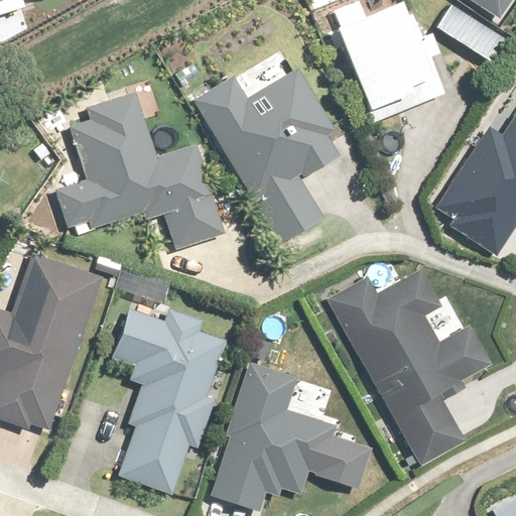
[(0,0),(0,14),(26,6),(23,0),(0,0)]
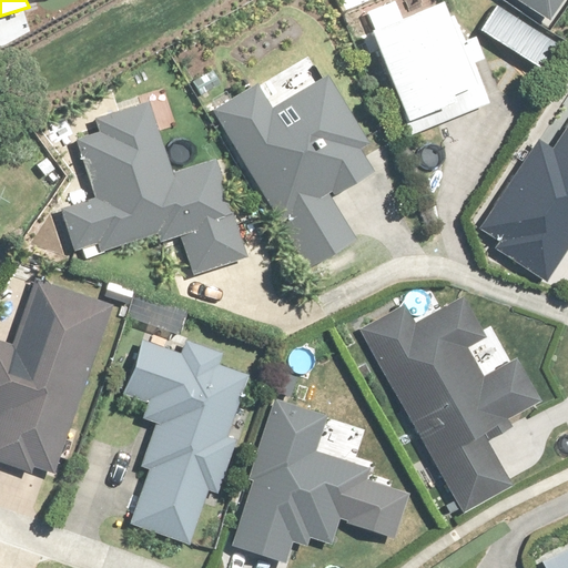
[(561,0),(518,0),(548,21),(561,0)]
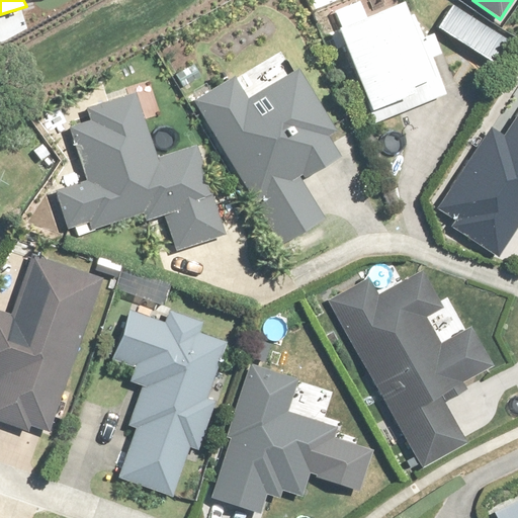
[(443,95),(428,57),(441,52),(434,33),(421,38),(408,3),(342,28),(377,121),(443,95)]
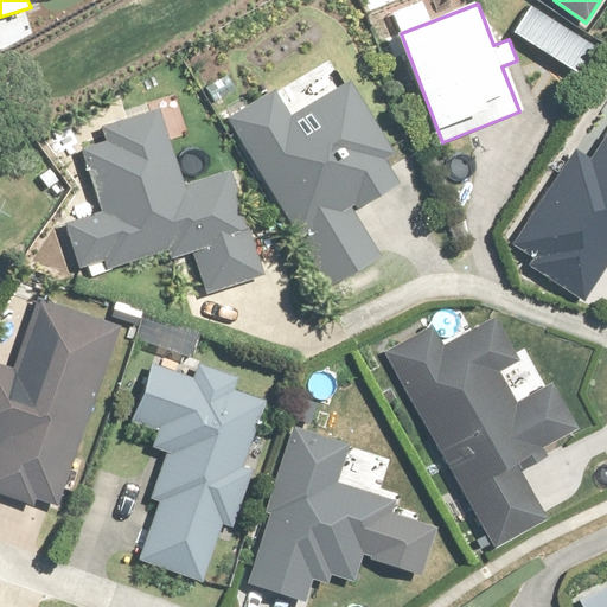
[(382,257),(356,212),(401,186),(387,161),(396,155),(352,81),(293,115),(279,91),(229,120),(327,289),(382,257)]
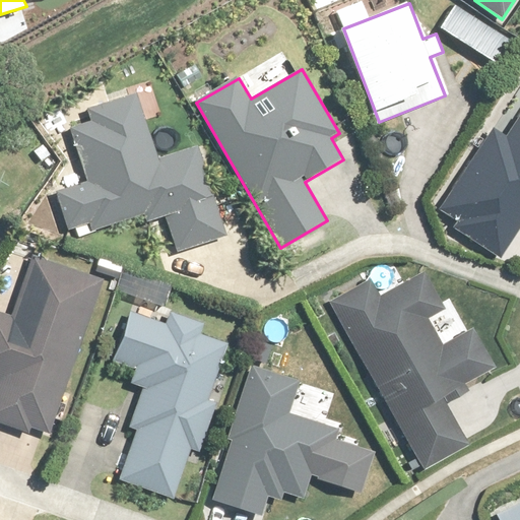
[(176,250),(228,233),(198,147),(160,159),(138,93),(90,110),(94,121),(70,129),(88,182),(56,193),(69,230),(77,228),(79,236),(144,213),(147,222),(165,217),(176,250)]
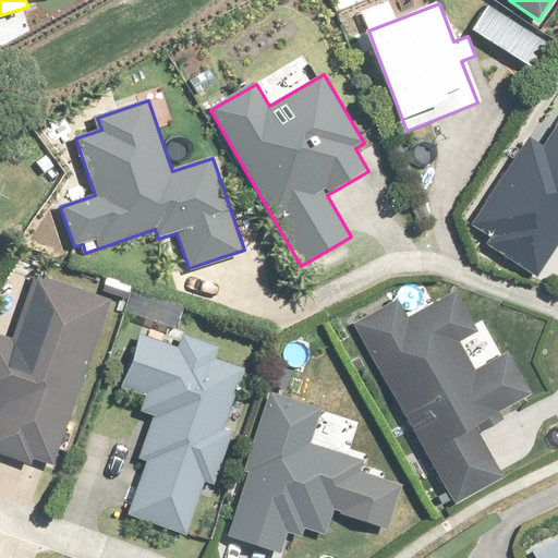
[(557,125),(543,148),(531,140),(508,173),(505,171),(471,220),(490,233),(485,242),(537,278),(557,249),(557,125)]
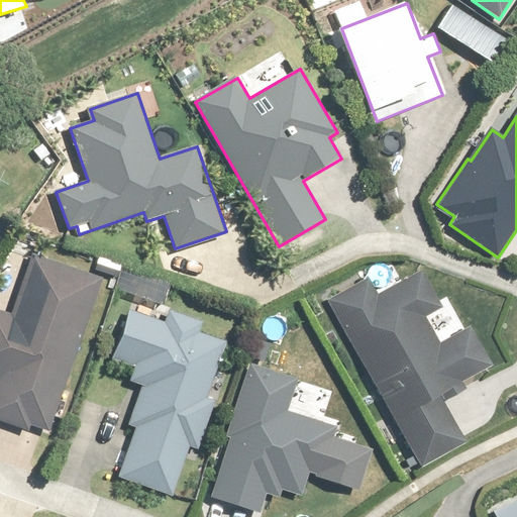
[(0,417),(33,429),(34,424),(50,429),(102,281),(36,259),(16,314),(0,307),(0,417)]
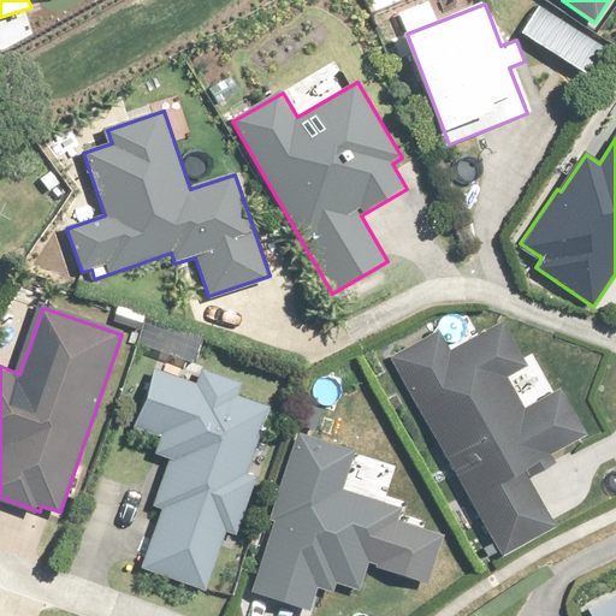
[(450,349),(438,329),(388,357),(499,555),(554,523),(523,471),(542,460),(546,468),(556,462),(550,451),(586,432),(561,389),(526,408),(508,377),(528,366),(503,320),(450,349)]
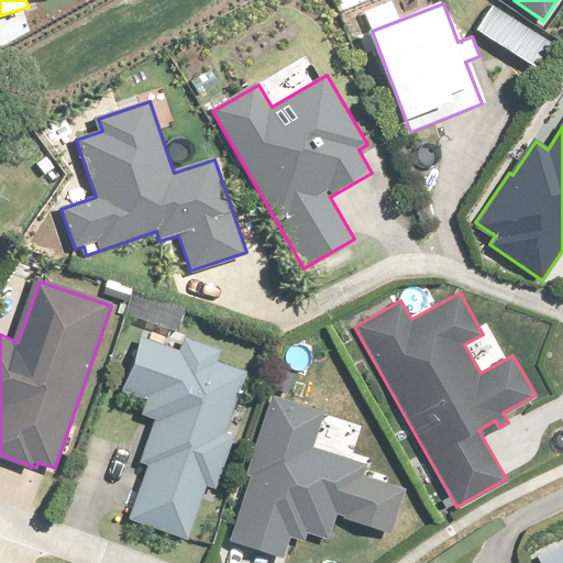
[(191,537),(208,485),(218,488),(244,407),(234,404),(244,371),(217,362),(220,351),(186,339),(183,350),(143,338),(125,393),(148,400),(143,416),(154,419),(140,462),(148,465),(132,517),(191,537)]
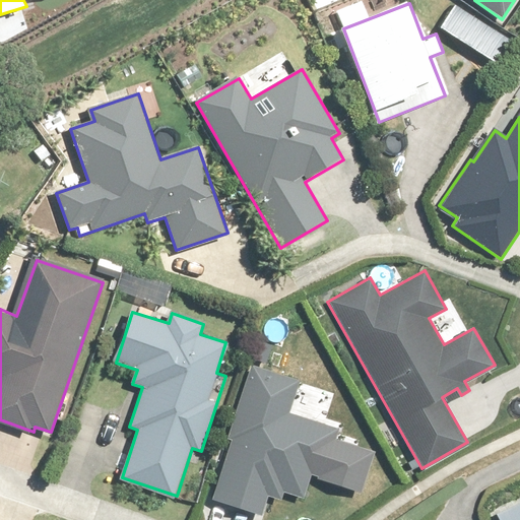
[(254,366),(229,440),(233,441),(213,500),(262,516),(268,498),(283,503),(286,493),(305,499),(313,473),(324,477),(340,430),(289,413),(301,382),(254,366)]
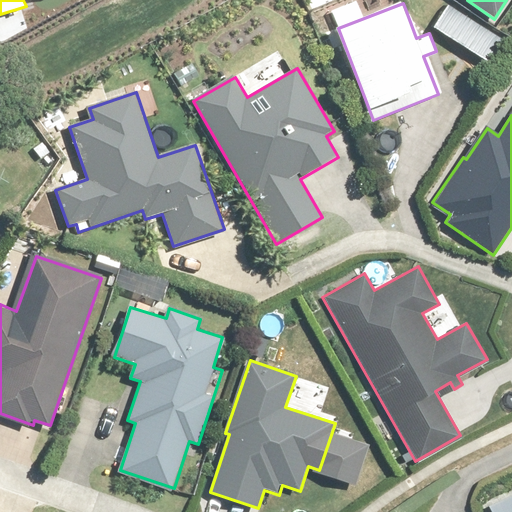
[(511,511),(511,495),(489,507),(492,511),(511,511)]
